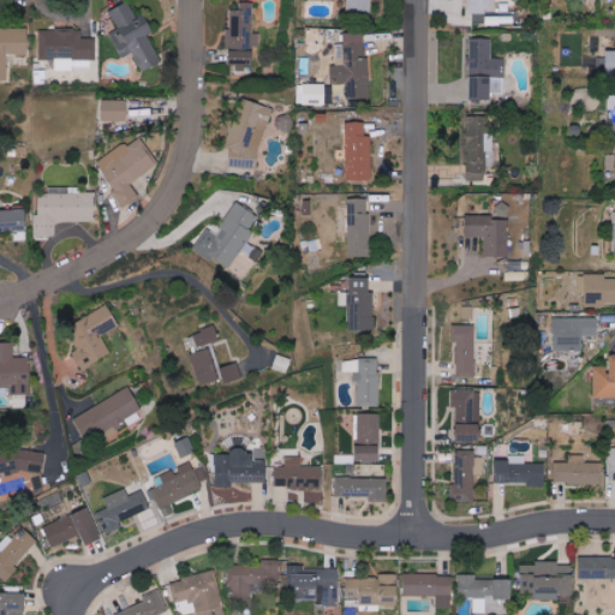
[(346,0),(347,12),(370,13),(370,0),(346,0)]
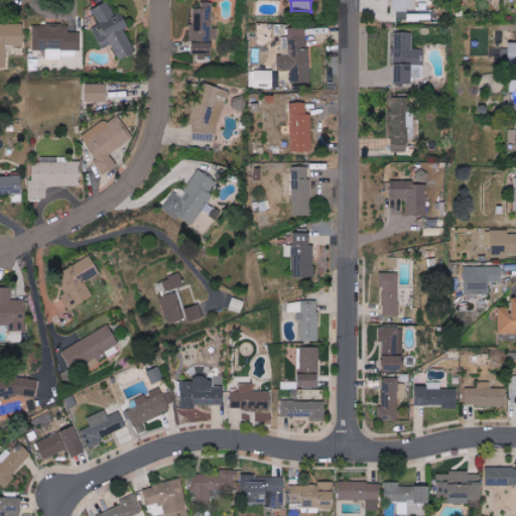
[(392,0),(393,10),(415,11),(415,0),(392,0)]
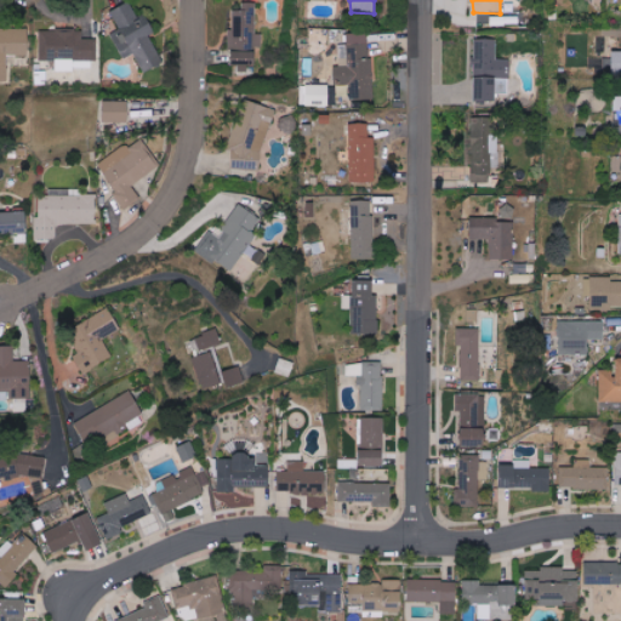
[(151,35),(157,33),(149,16),(138,20),(131,3),(112,11),(120,30),(112,34),(124,60),(135,55),(143,73),(163,64),(151,35)]
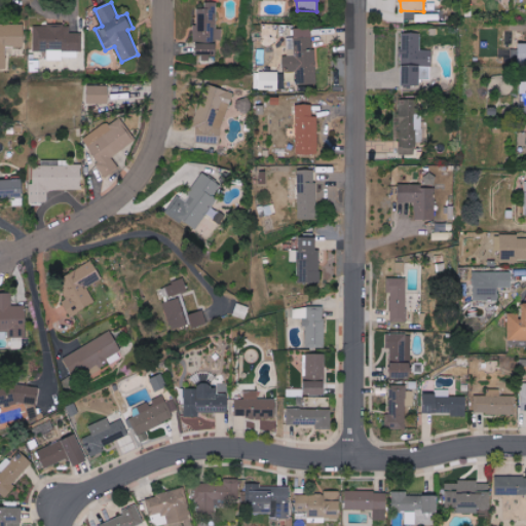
[(195,41),(222,42),(222,29),(217,29),(218,3),(203,2),(203,8),(195,8),(195,41)]
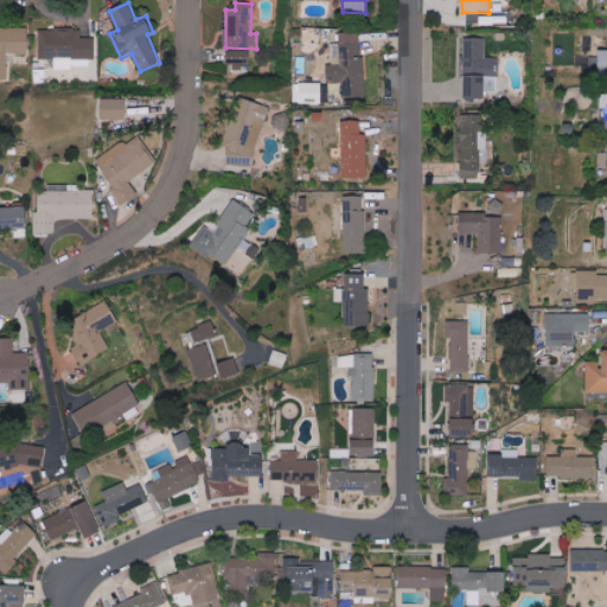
[(0,80),(7,80),(8,55),(29,55),(29,29),(0,27),(0,80)]
